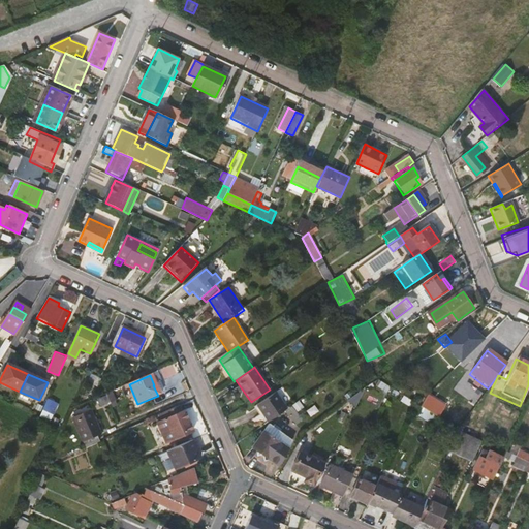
[(158,383),(154,385),(153,385),(158,396),(163,394),(158,383)]
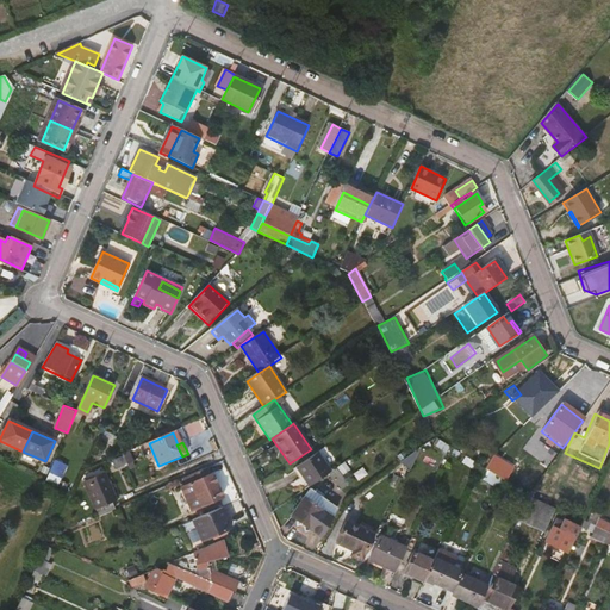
[(419,450),(399,465),(410,470),(419,450)]
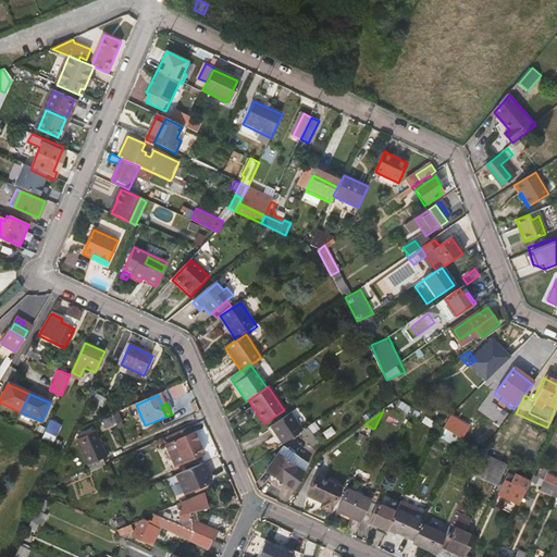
[(271,428),(283,445),(298,435),(302,432),(291,415),(271,428)]
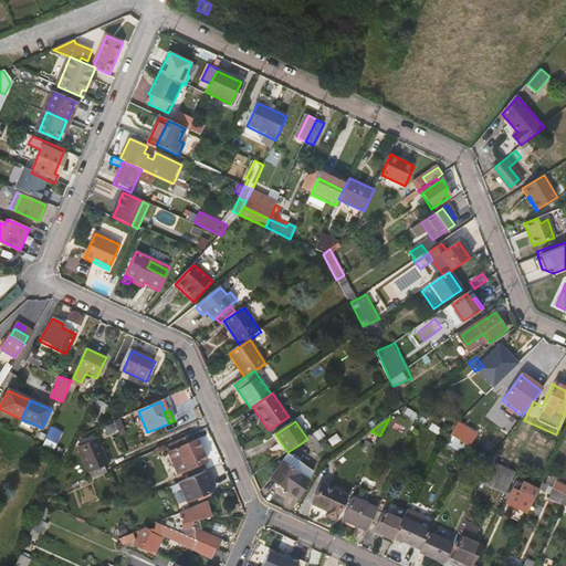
[(460,435),(453,428),(447,435),(456,440),(460,435)]
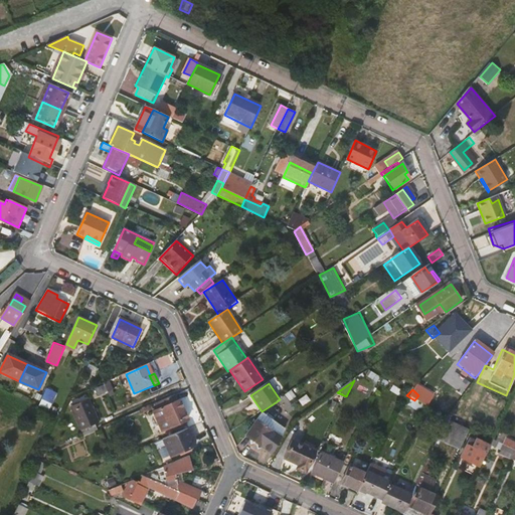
[(414,400),(406,395),(402,393),(395,409),(408,416),(417,402),(414,400)]
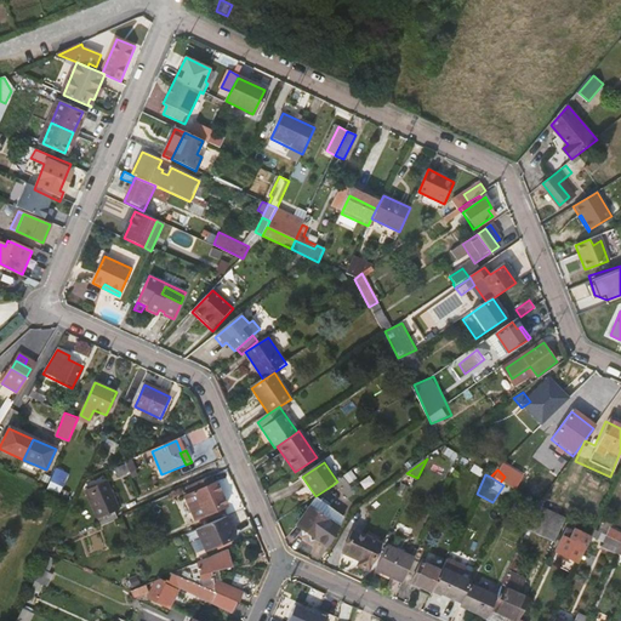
[(215,485),(211,478),(189,488),(193,495),(186,499),(197,523),(215,514),(217,519),(224,514),(222,511),(227,508),(216,484),(215,485)]
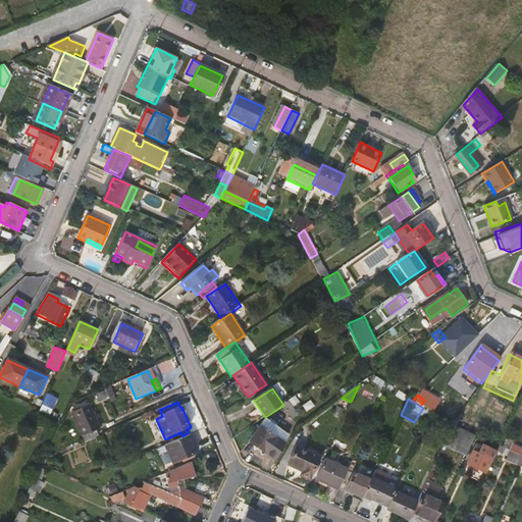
[(283,405),(279,408),(284,414),(280,418),(289,428),(299,419),(285,404),(283,405)]
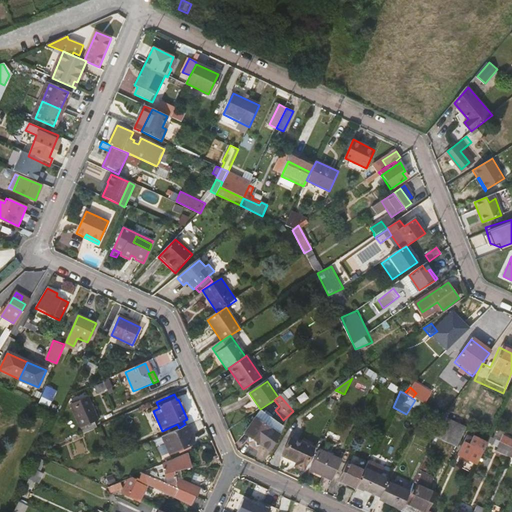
[(69,405),(81,434),(100,427),(87,397),(69,405)]
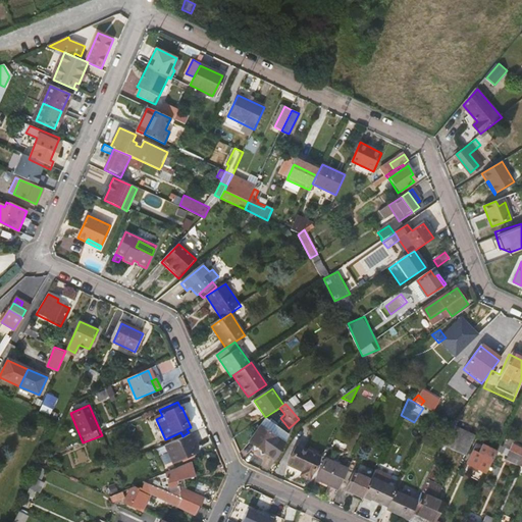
[(275,461),(286,444),(259,425),(248,441),(275,461)]
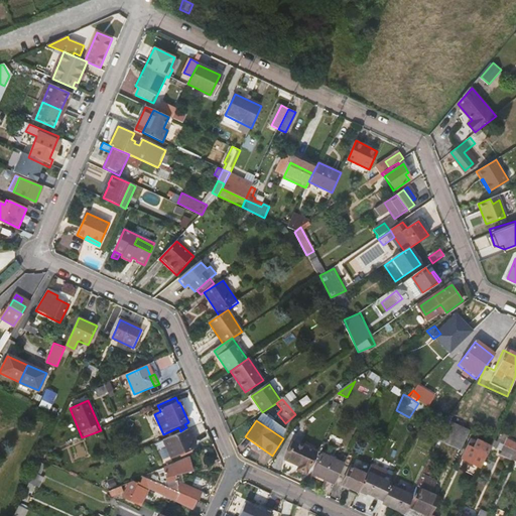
[(470,430),(446,420),(437,439),(461,449),(470,430)]
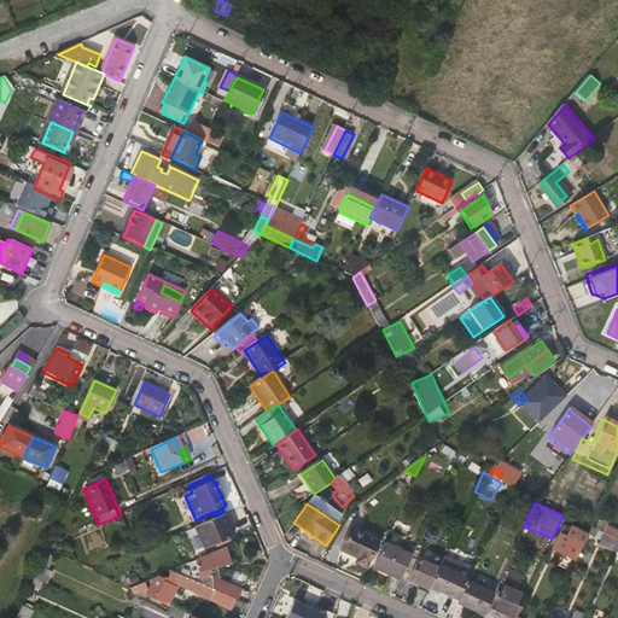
[(596,514),(590,529),(617,541),(617,538),(617,526),(617,530),(602,524),(605,518),(596,514)]
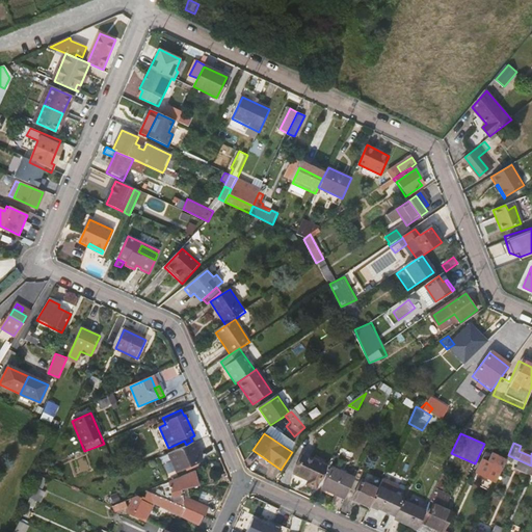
[(202,461),(193,444),(168,454),(177,473),(202,461)]
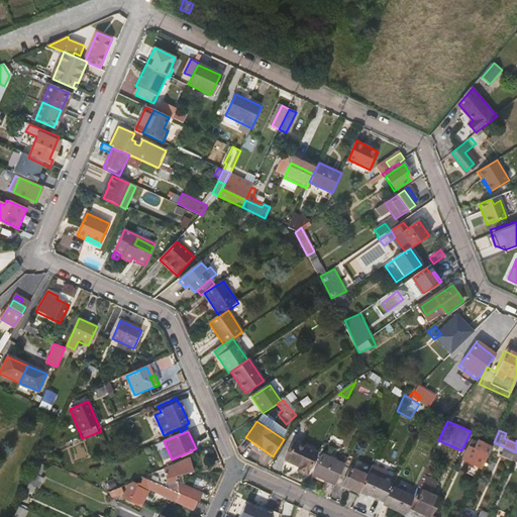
[(306,473),(315,451),(293,442),(284,463),(306,473)]
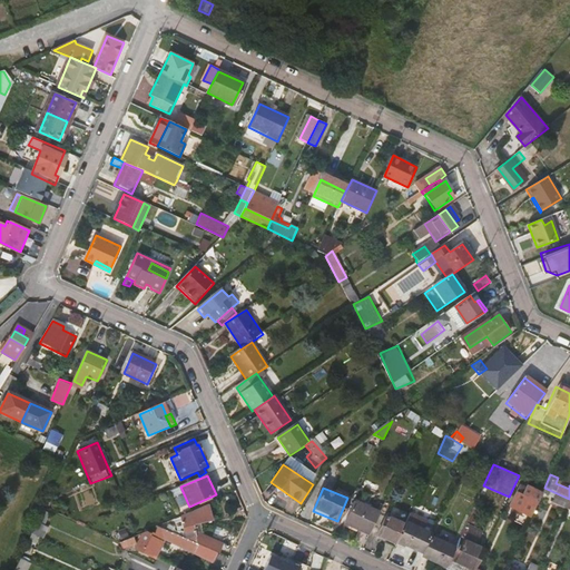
[(529,518),(538,498),(517,488),(508,508),(529,518)]
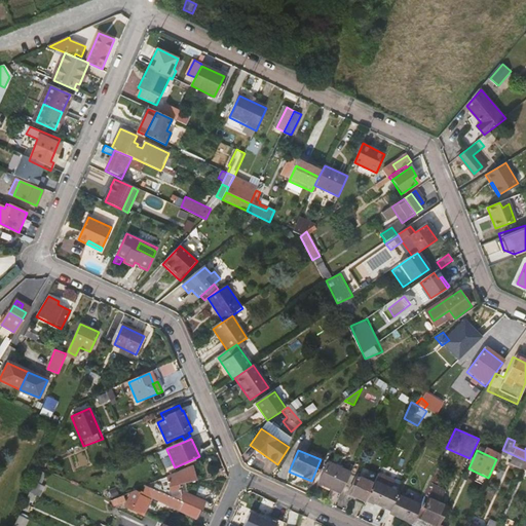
[(168,473),(160,456),(153,459),(161,477),(168,473)]
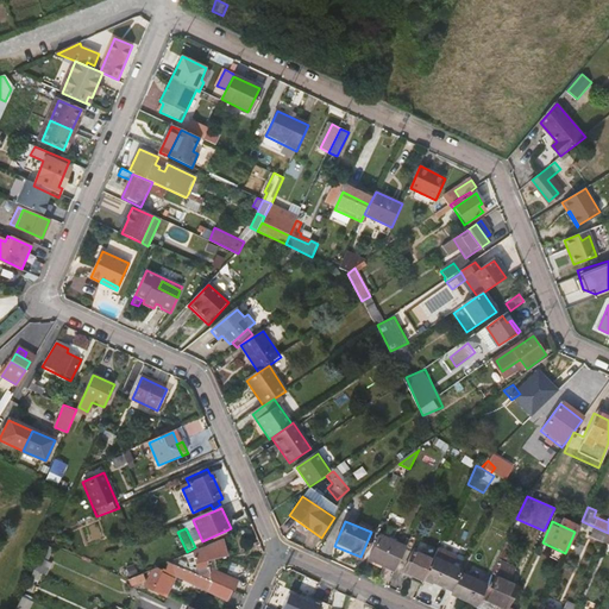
[(131,537),(136,546),(144,541),(139,533),(131,537)]
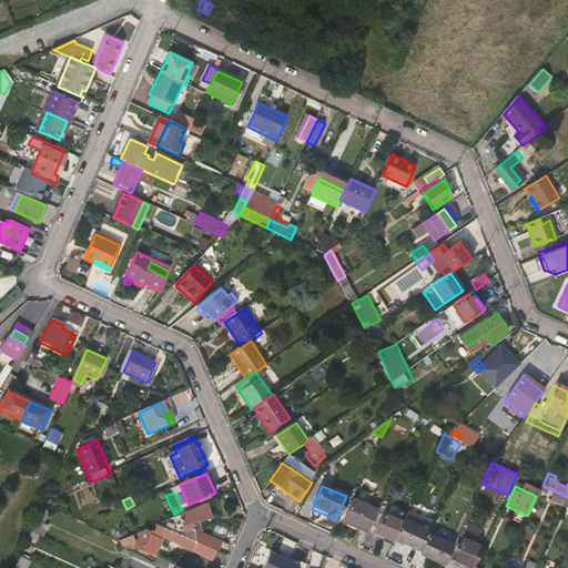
[(353,500),(343,521),(368,533),(377,511),(353,500)]
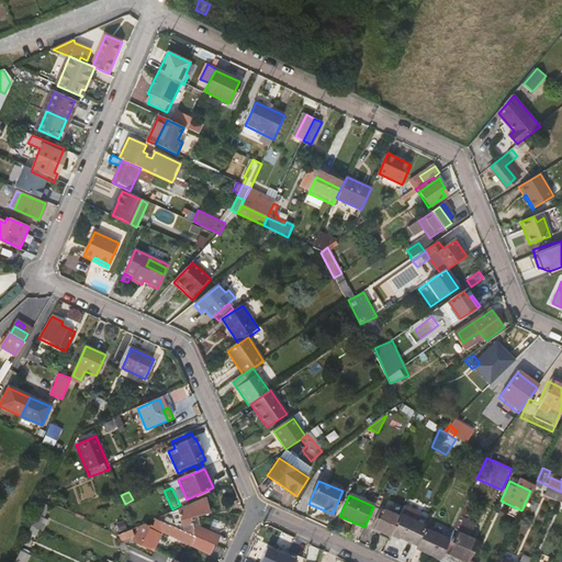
[(212,513),(205,497),(178,510),(182,526),(178,524),(176,528),(215,546),(220,537),(195,526),(193,530),(190,523),(212,513)]
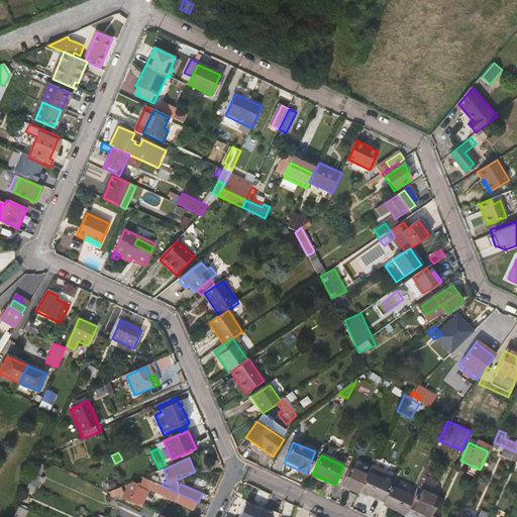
[(341,485),(359,493),(359,492),(367,477),(349,469),(341,485)]
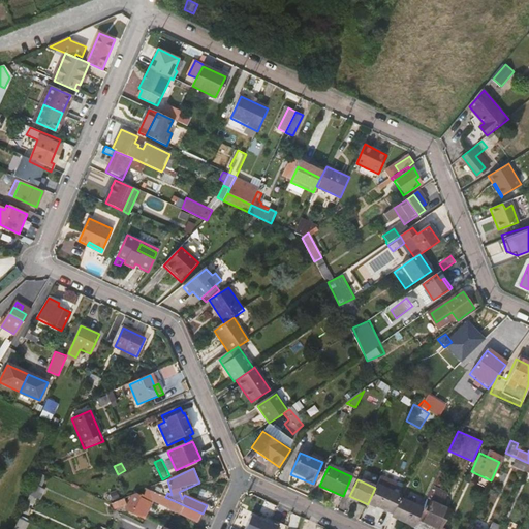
[(368,503),(392,514),(401,494),(402,492),(395,488),(393,492),(376,485),(375,488),(368,503)]
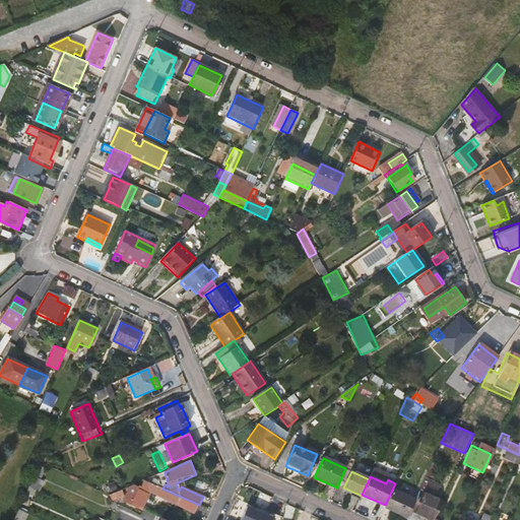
[(436,495),(441,482),(428,477),(423,489),(436,495)]
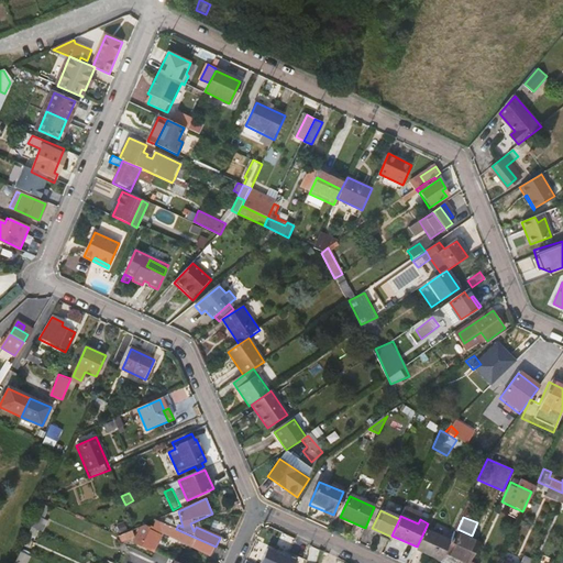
[(211,556),(216,547),(176,529),(157,520),(154,525),(152,525),(151,527),(147,525),(138,542),(150,549),(157,534),(158,534),(161,530),(194,545),(192,548),(211,556)]
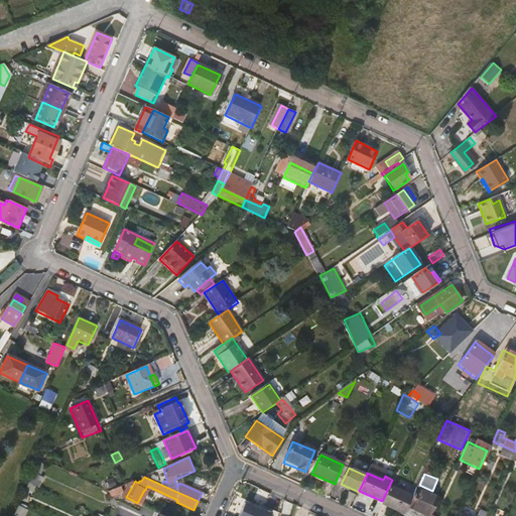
[(382,503),(404,513),(407,507),(411,497),(396,490),(398,486),(391,482),(382,501),(382,503)]
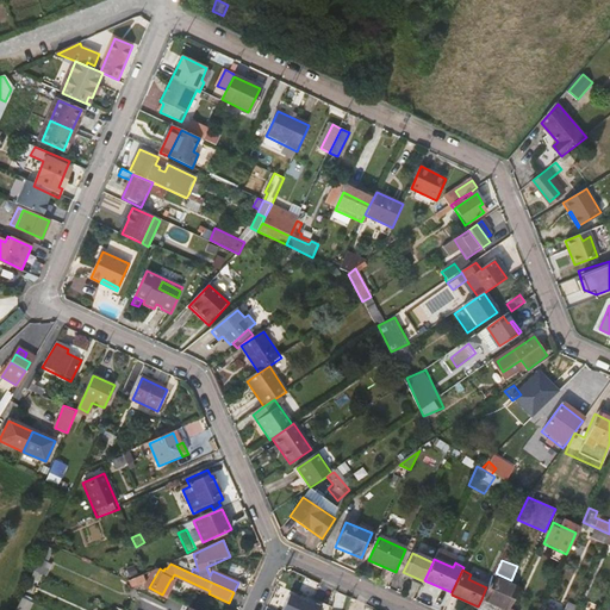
[(148,573),(138,577),(142,584),(150,580),(148,573)]
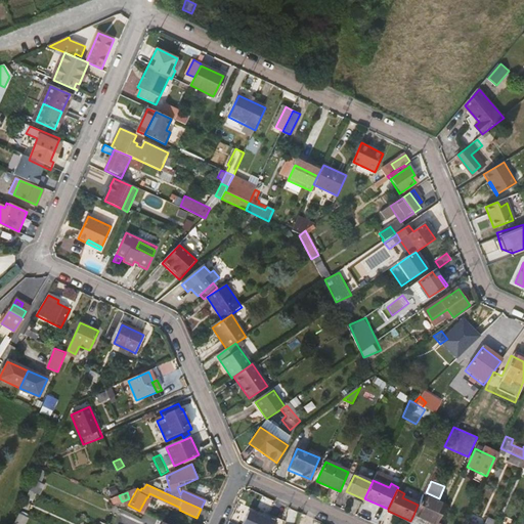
[(413,515),(433,523),(436,523),(445,506),(422,495),(418,505),(413,515)]
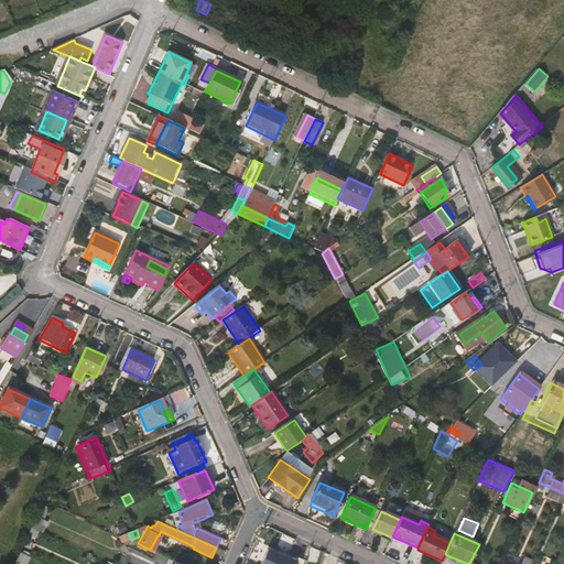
[(84,550),(104,559),(105,556),(86,548),(84,550)]
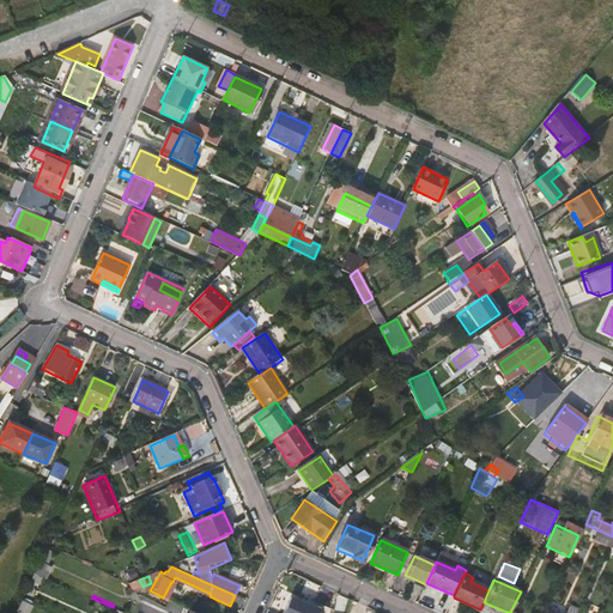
[(321,612),(323,606),(290,595),(284,612),(321,612)]
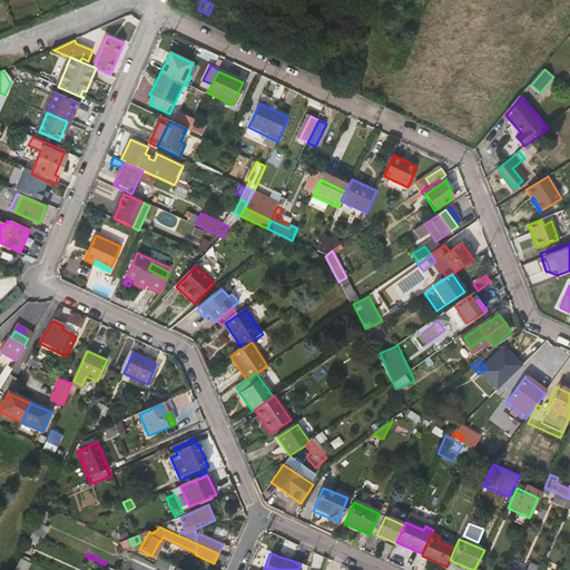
[(25,569),(27,569),(30,562),(20,558),(15,569),(18,569),(20,568),(25,569)]
